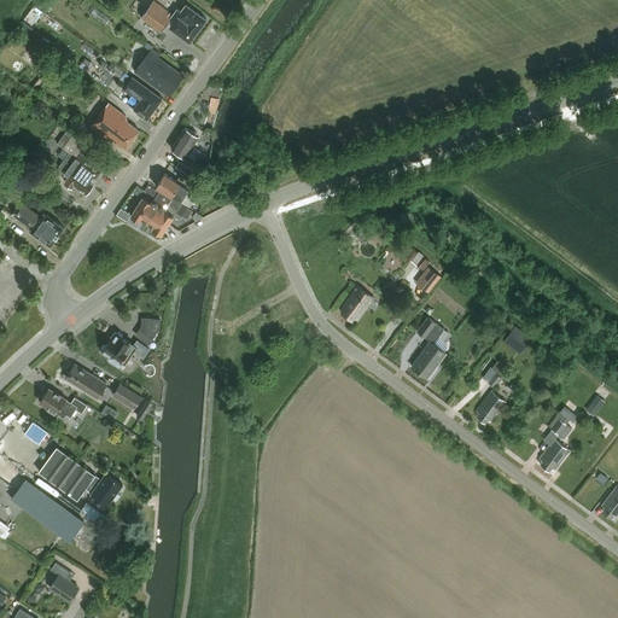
[(190,41),(207,18),(186,3),(181,10),(178,7),(173,13),(155,0),(153,0),(141,17),(159,30),(168,21),(170,23),(169,25),(190,41)]
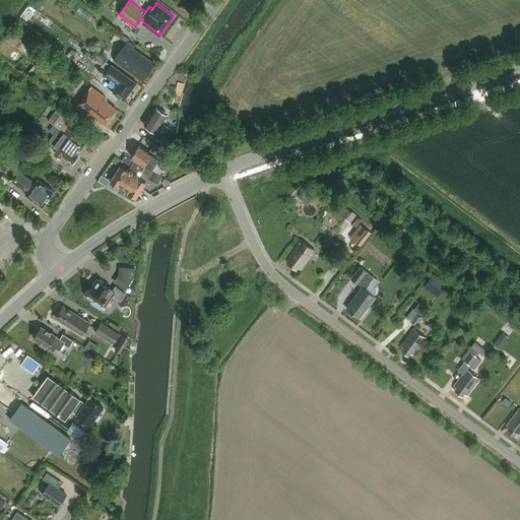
[(80,7),(76,12),(88,20),(92,15),(80,7)]
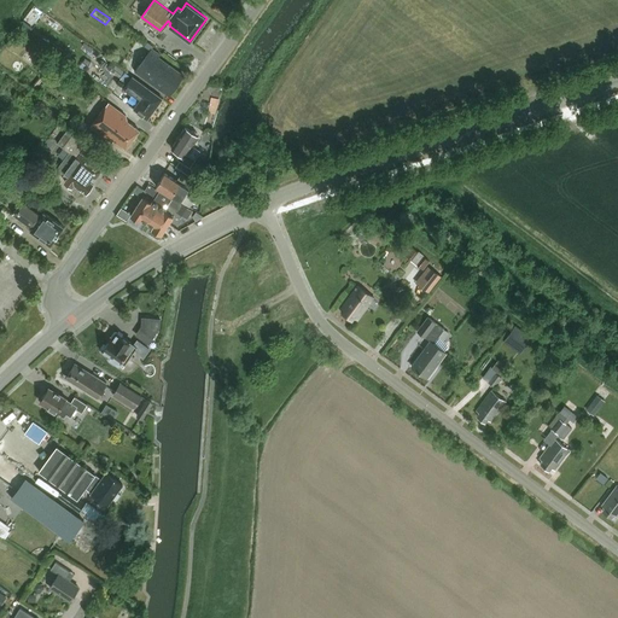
[(152,48),(147,53),(134,71),(168,97),(184,76),(158,57),(161,54),(152,48)]
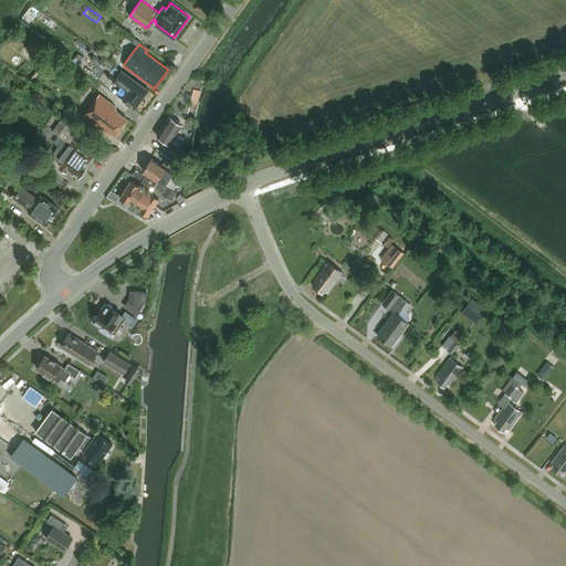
[(102,56),(98,62),(111,71),(114,65),(102,56)]
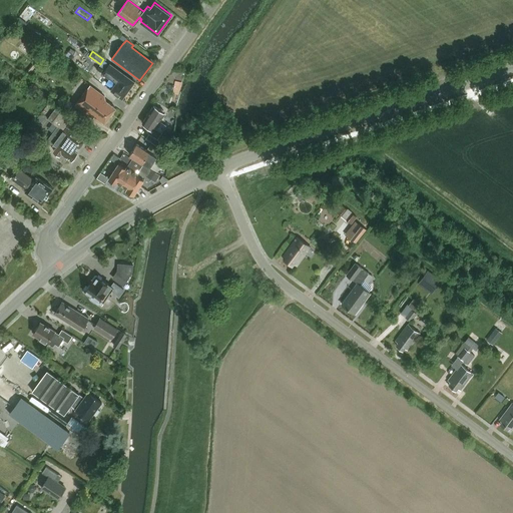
[(122,97),(135,81),(110,63),(102,73),(109,78),(110,76),(117,81),(111,89),(122,97)]
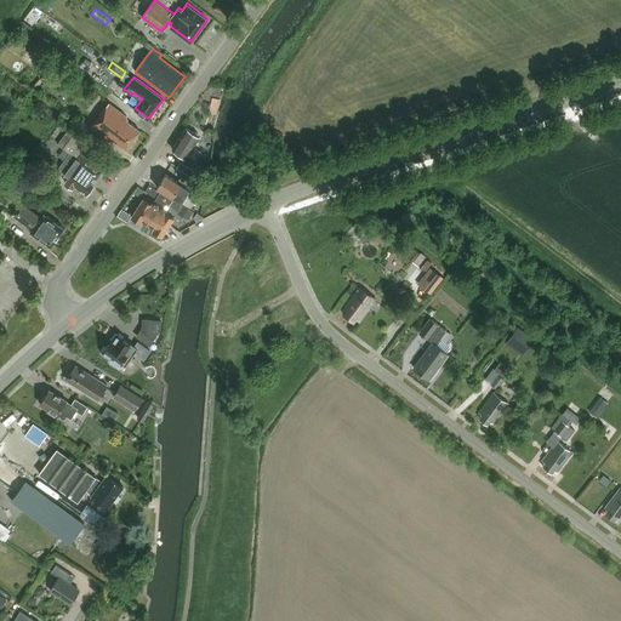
[(126,148),(140,131),(129,123),(125,117),(108,103),(91,125),(114,143),(117,141),(126,148)]
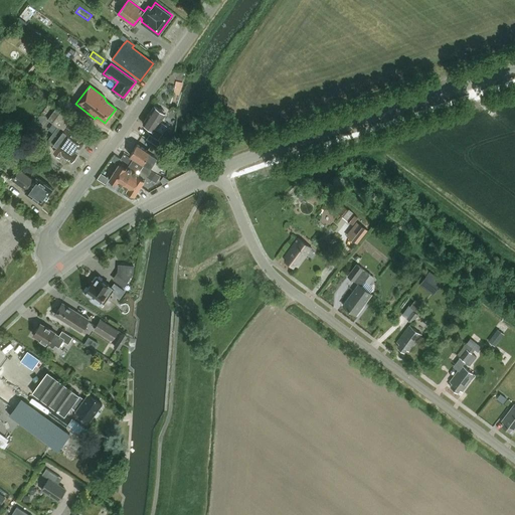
[(155,107),(144,124),(150,128),(148,131),(149,134),(150,135),(158,140),(163,133),(157,129),(159,126),(161,122),(167,115),(165,114),(165,112),(162,110),(160,110),(155,107)]
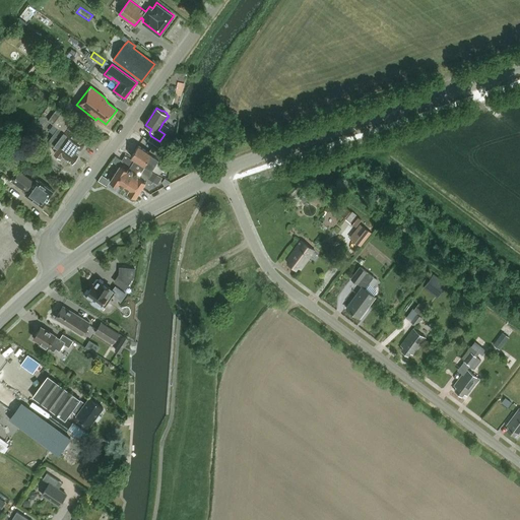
[(56,110),(48,121),(59,128),(48,142),(57,148),(55,152),(61,156),(59,159),(66,164),(70,159),(73,161),(78,153),(77,153),(85,142),(77,136),(78,135),(68,128),(73,122),(56,110)]
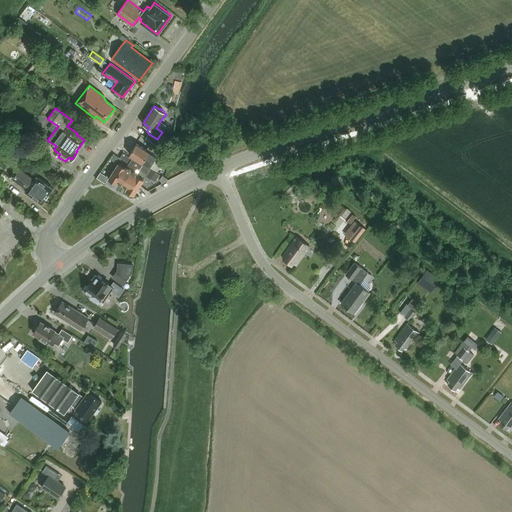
[(158,125),(156,128),(162,132),(166,125),(160,121),(158,125)]
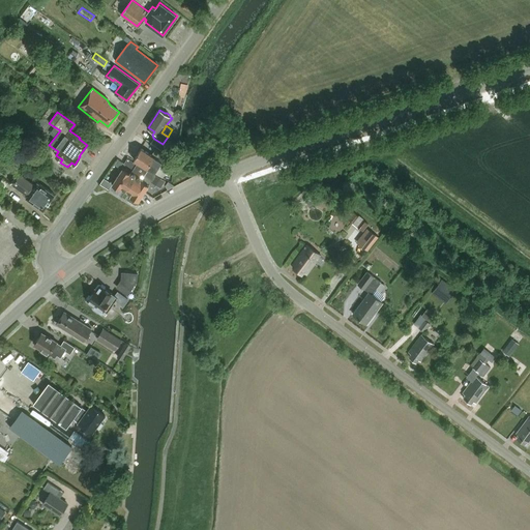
[(9,130),(4,138),(13,145),(19,138),(9,130)]
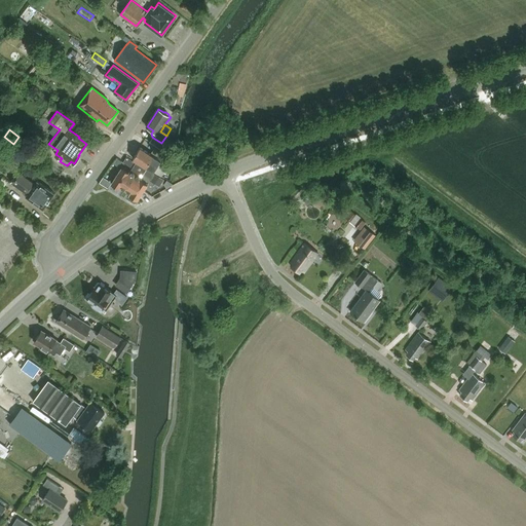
[(161,143),(158,148),(163,152),(167,147),(162,144),(161,143)]
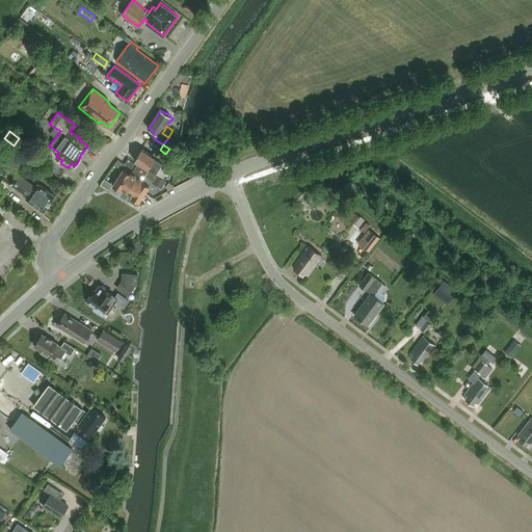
[(163,163),(162,162),(142,150),(135,161),(164,179),(168,171),(161,166),(163,163)]
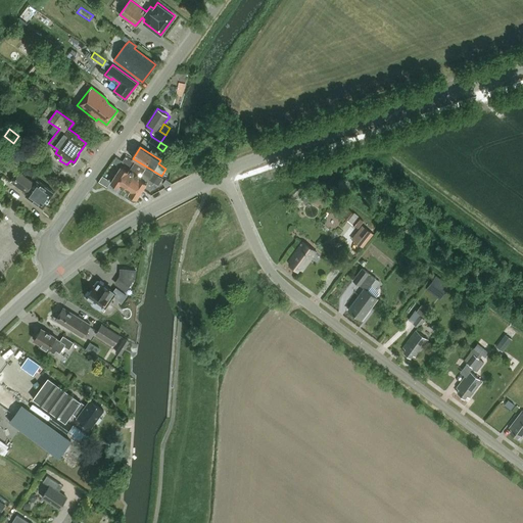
[(126,190),(141,164),(136,161),(136,162),(127,156),(124,162),(134,170),(133,172),(131,170),(129,173),(122,168),(111,183),(120,188),(121,186),(126,190)]
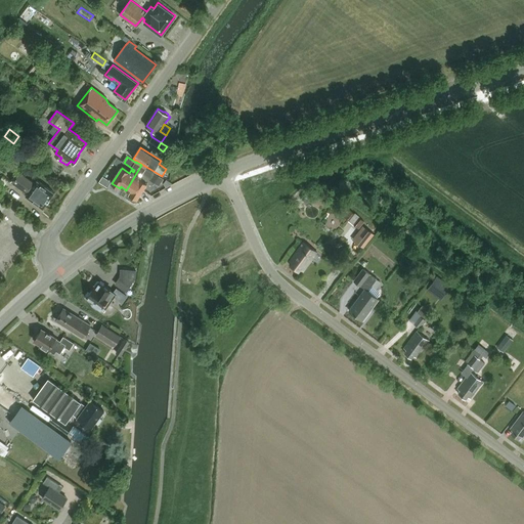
[(144,174),(146,170),(147,169),(141,165),(126,190),(130,193),(129,194),(137,200),(147,185),(140,180),(141,177),(139,176),(140,174),(143,175),(144,174)]
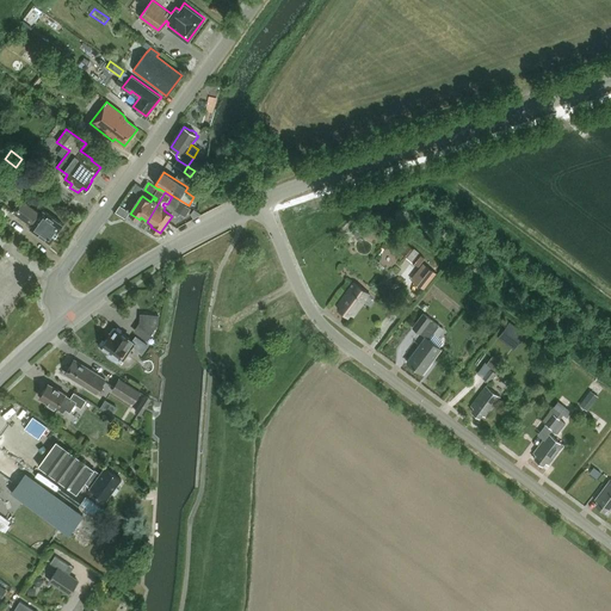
[(171,198),(168,203),(176,208),(179,202),(172,197),(171,198)]
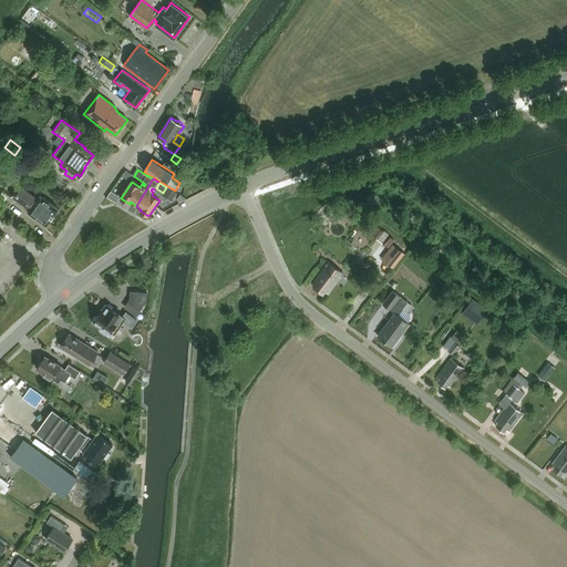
[(47,225),(59,208),(39,194),(37,197),(20,185),(12,196),(29,208),(27,210),(47,225)]
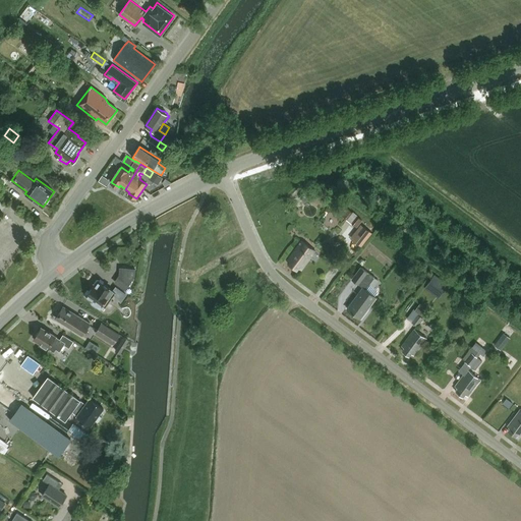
[(150,177),(149,179),(157,183),(158,184),(162,178),(161,177),(153,172),(150,177)]
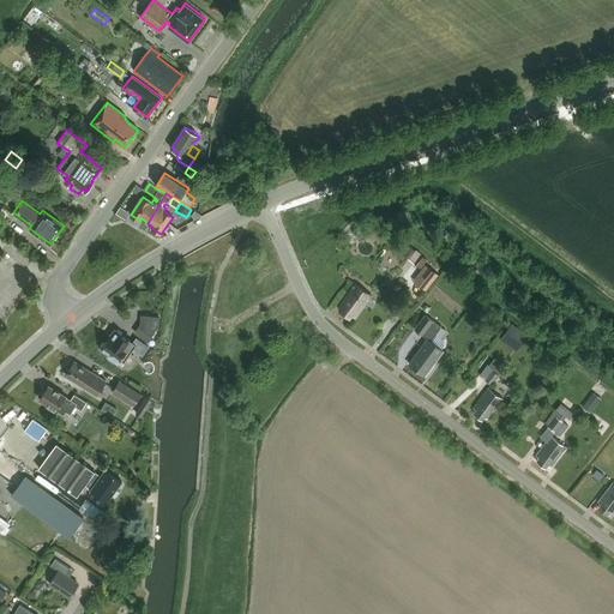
[(116,214),(125,218),(126,220),(131,214),(120,206),(116,214)]
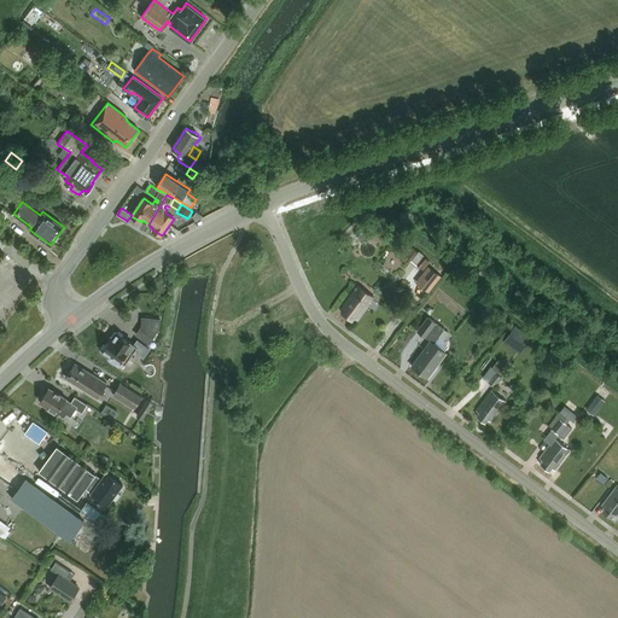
[(413,246),(406,256),(412,261),(419,251),(413,246)]
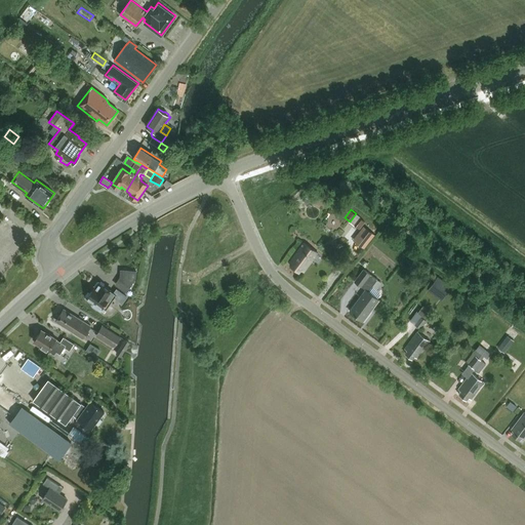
[(359,216),(354,224),(360,229),(365,220),(359,216)]
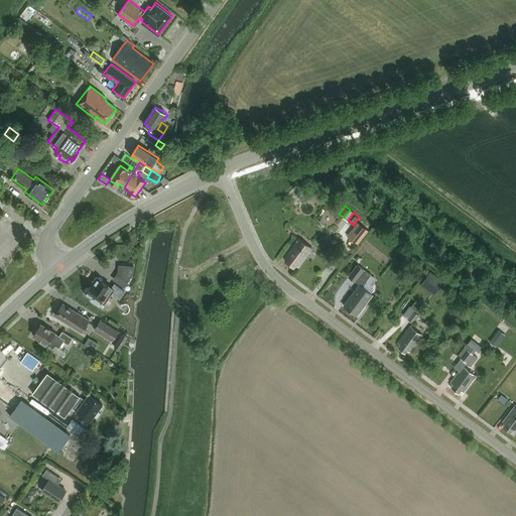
[(359,222),(348,236),(359,244),(370,230),(359,222)]
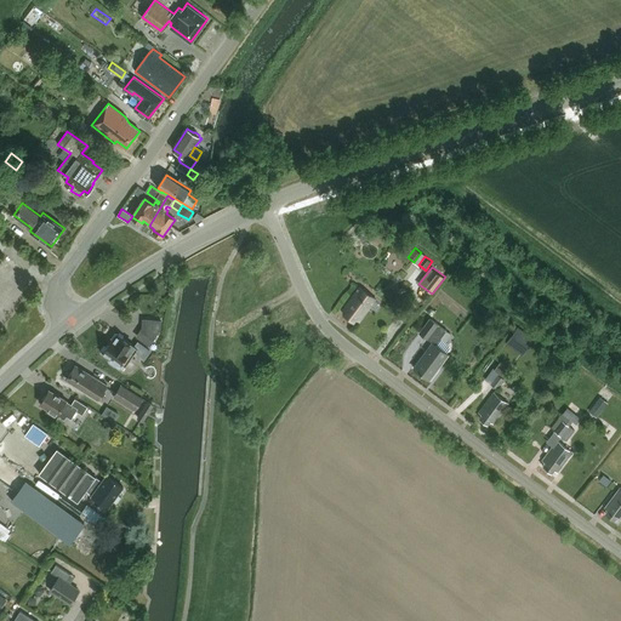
[(359,320),(376,300),(359,288),(343,308),(346,311),(343,314),(353,322),(355,318),(359,320)]
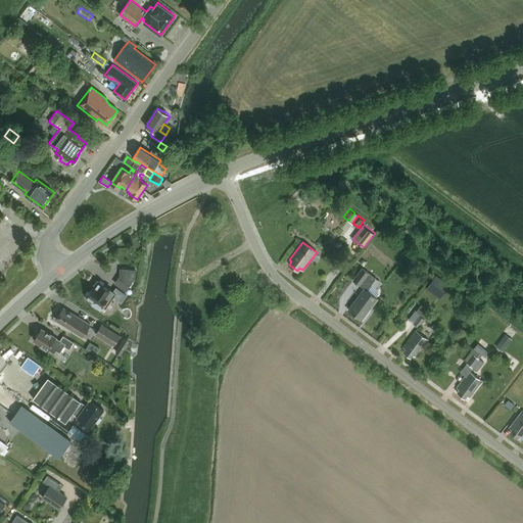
[(364,288),(347,308),(362,320),(377,298),(376,298),(366,290),(370,285),(376,278),(362,268),(358,274),(352,280),(364,288)]
